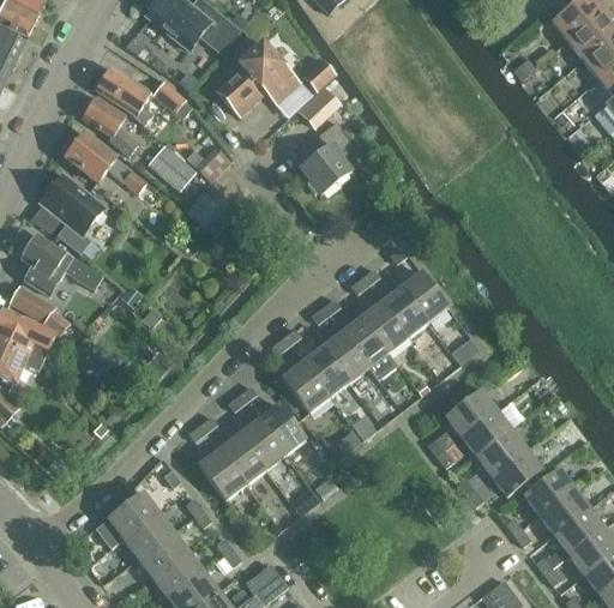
[(0,0),(0,20),(26,35),(37,14),(11,0),(0,0)]
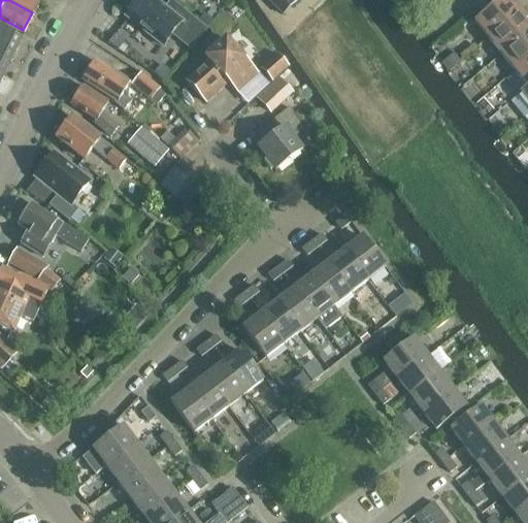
[(9,0),(32,12),(38,0),(9,0)]
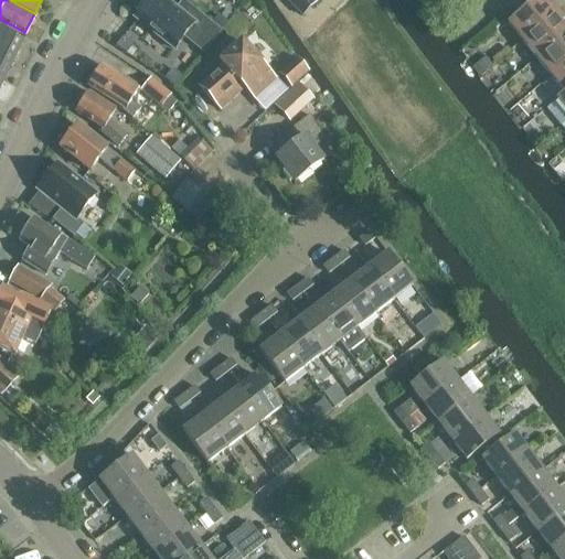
[(135,13),(174,45),(184,32),(203,47),(220,27),(187,0),(180,0),(177,4),(171,0),(139,0),(135,6),(137,11),(135,13)]
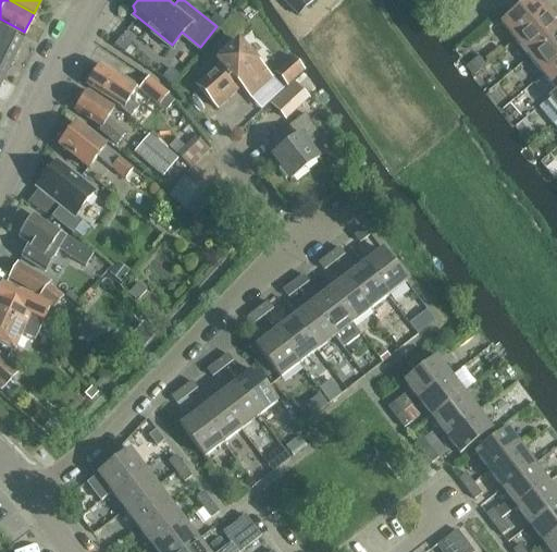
[(287,0),(298,11),(310,0),(287,0)]
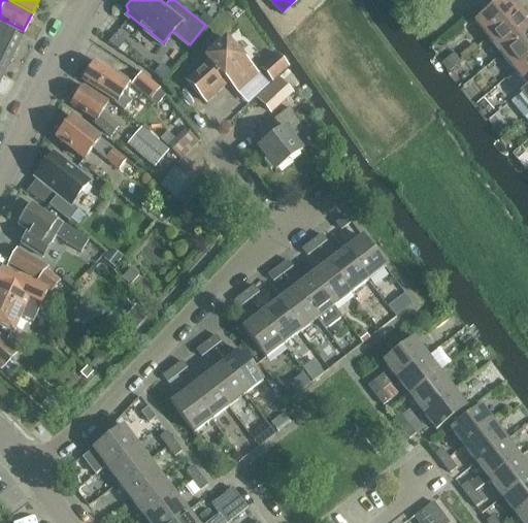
[(495,0),(473,18),(487,34),(527,0),(517,0),(512,4),(508,0),(495,0)]
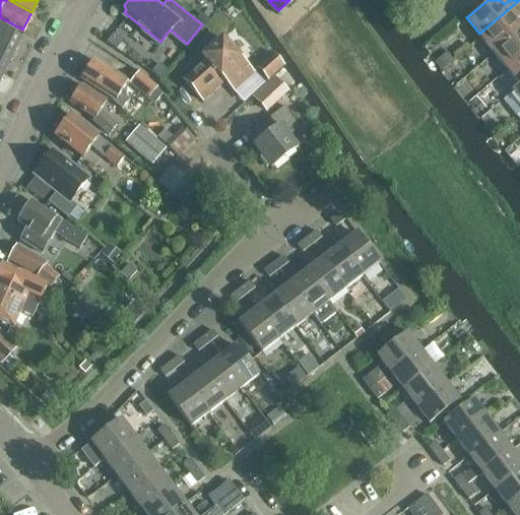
[(519,0),(479,34),(494,50),(519,27),(519,22),(515,16),(519,12),(519,13),(519,12),(519,0)]
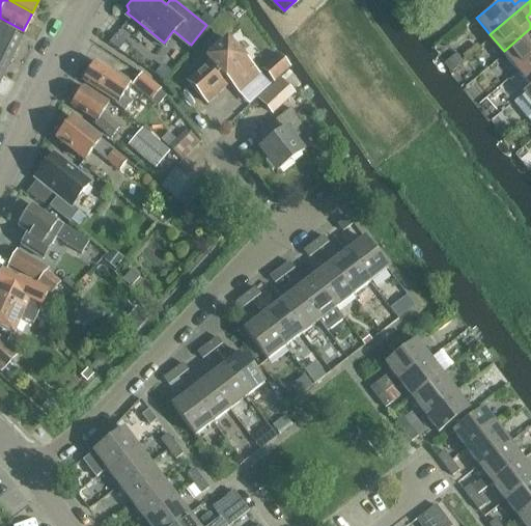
[(0,47),(12,54),(21,36),(0,25),(0,47)]
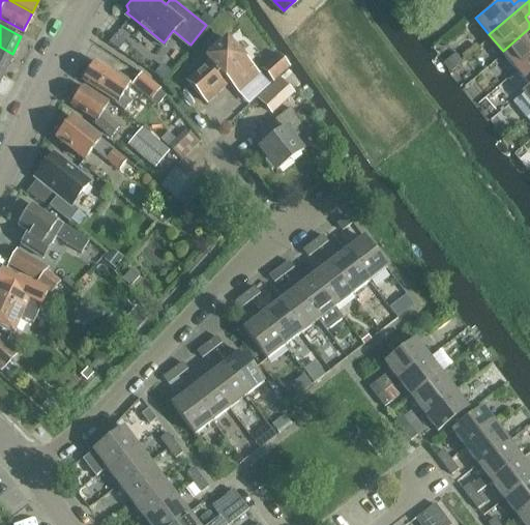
[(529,28),(503,51),(516,67),(529,55),(529,28)]
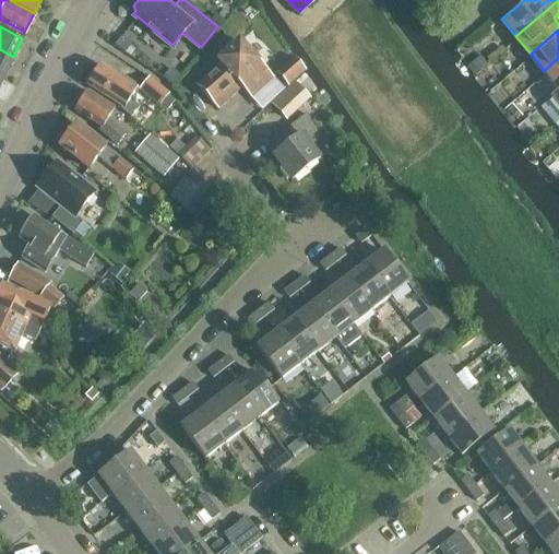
[(273,74),(239,37),(216,57),(219,60),(197,81),(218,105),(241,84),(250,95),(273,74)]
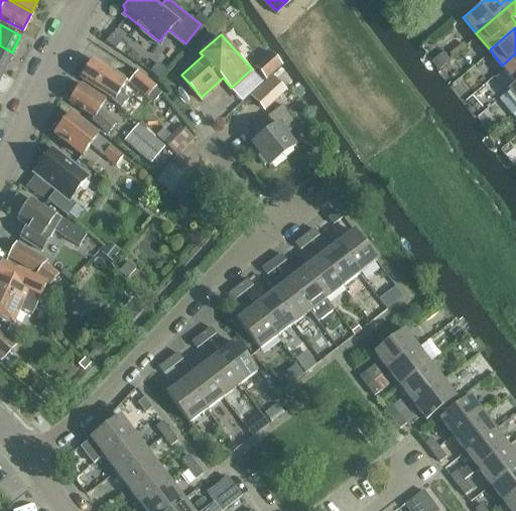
[(0,68),(3,70),(12,52),(0,45),(0,68)]
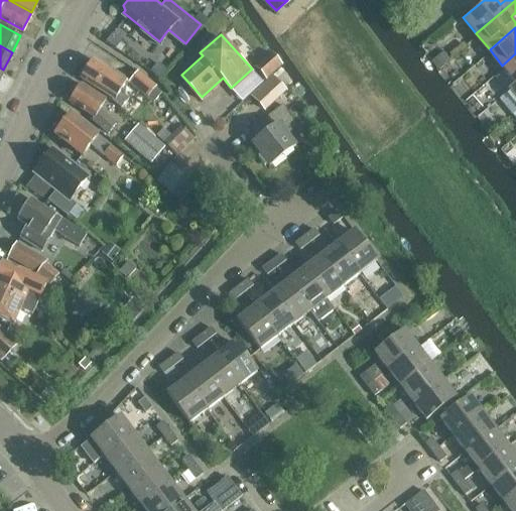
[(271,49),(254,65),(265,77),(280,62),(277,55),(271,49)]
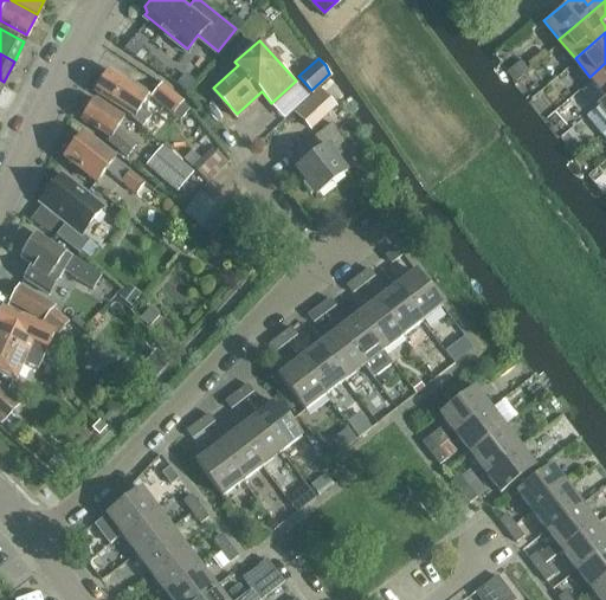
[(605,63),(590,77),(605,95),(605,94),(605,63)]
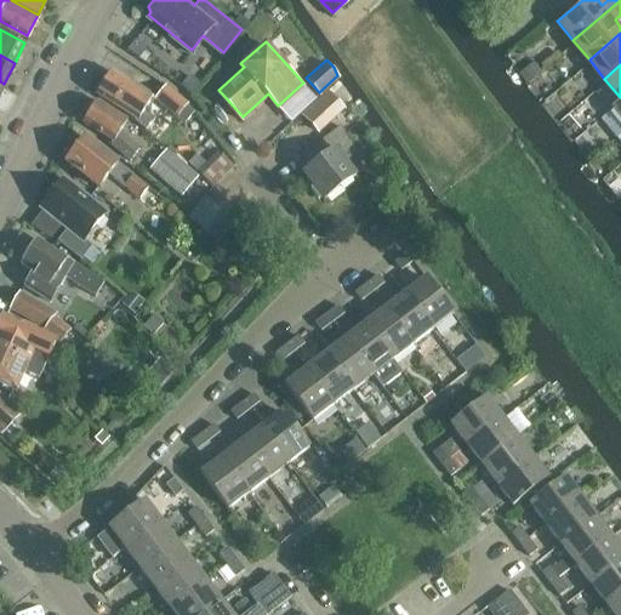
[(97,90),(127,110),(146,125),(155,114),(143,104),(151,92),(112,67),(97,90)]
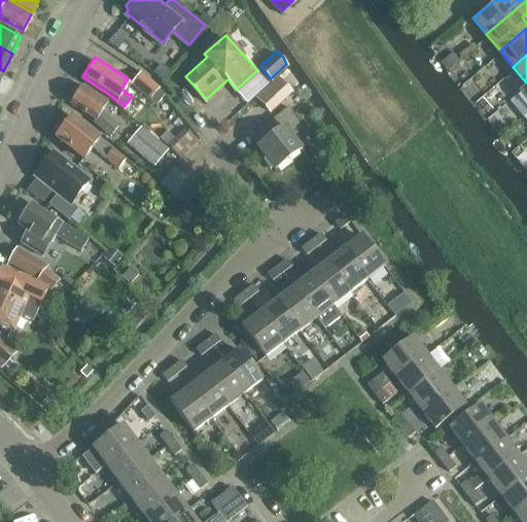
[(140,69),(131,80),(156,101),(164,91),(160,84),(140,69)]
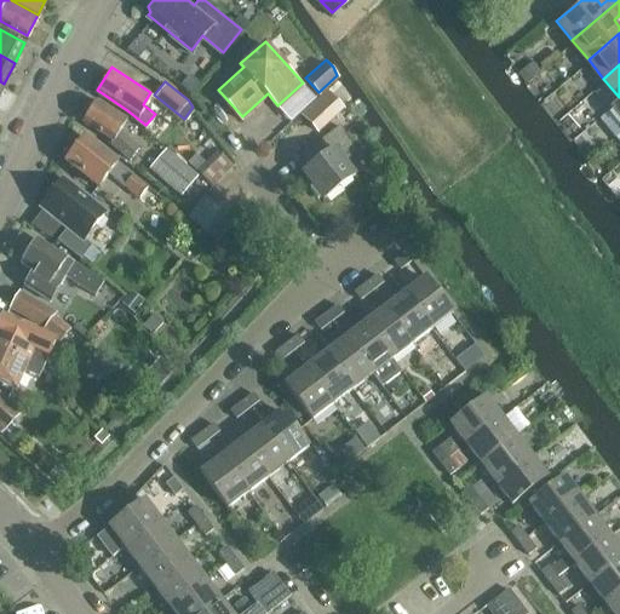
[(302,110),(315,126),(340,103),(326,87),(302,110)]
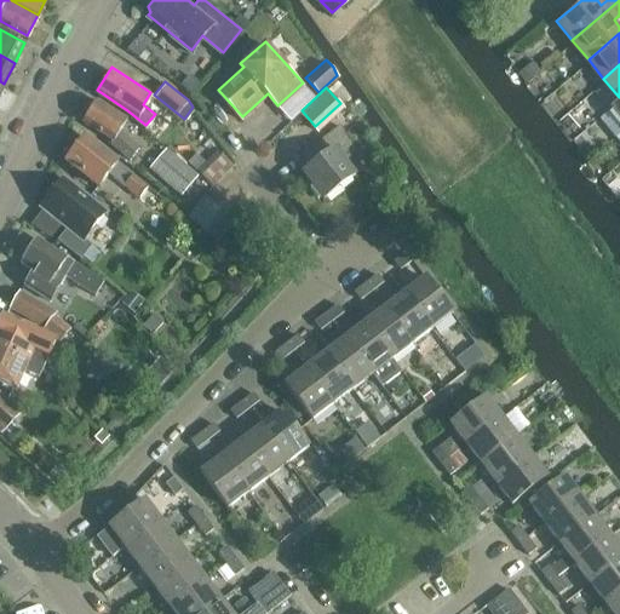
[(110,139),(130,155),(139,144),(120,127),(127,115),(97,96),(82,119),(112,137),(110,139)]
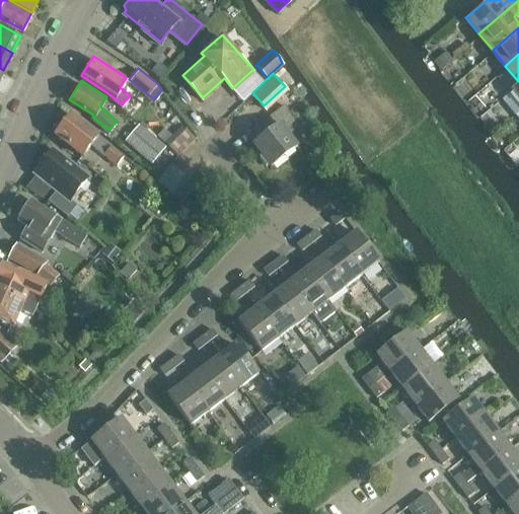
[(253,142),(271,164),(297,144),(287,132),(300,123),(284,101),(253,125),(262,135),(253,142)]
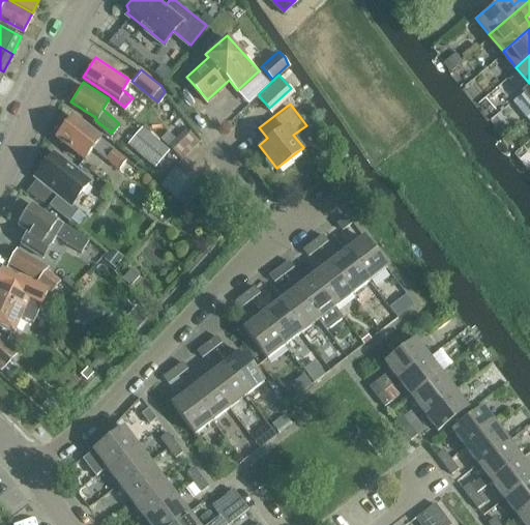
[(92,145),(118,166),(125,156),(72,114),(65,123),(62,122),(57,129),(58,132),(56,135),(83,156),(92,145)]
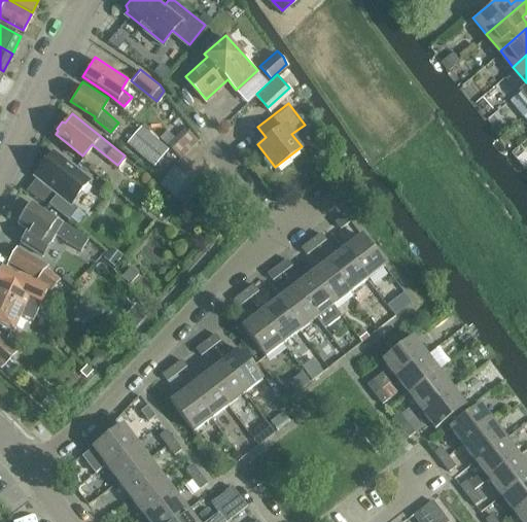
[(128,139),(154,162),(168,146),(141,124),(128,139)]
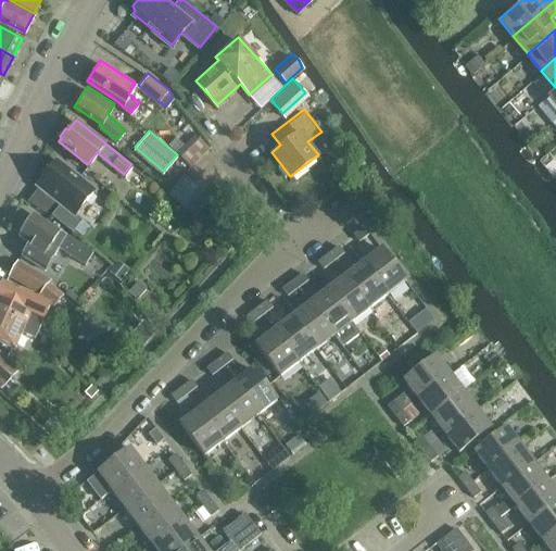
[(180,150),(189,158),(198,148),(189,140),(180,150)]
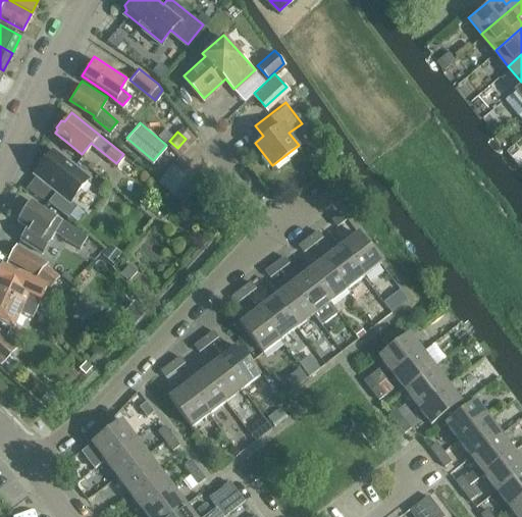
[(53,147),(34,171),(56,189),(49,199),(67,214),(76,203),(70,199),(89,175),(53,147)]
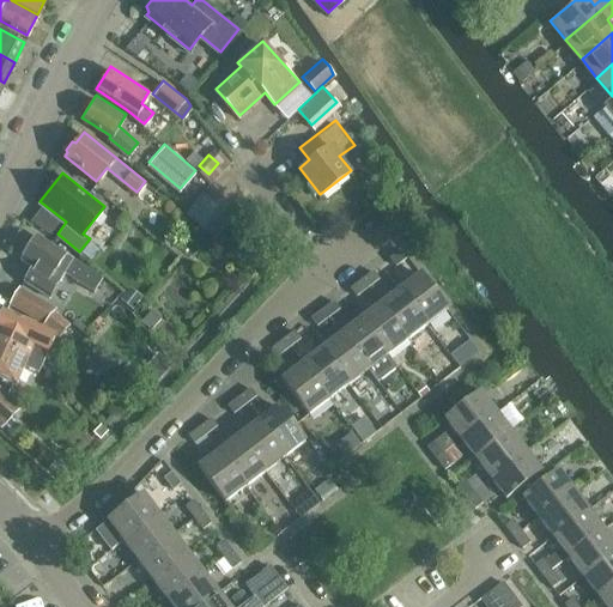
[(186,210),(195,218),(212,198),(202,189),(186,210)]
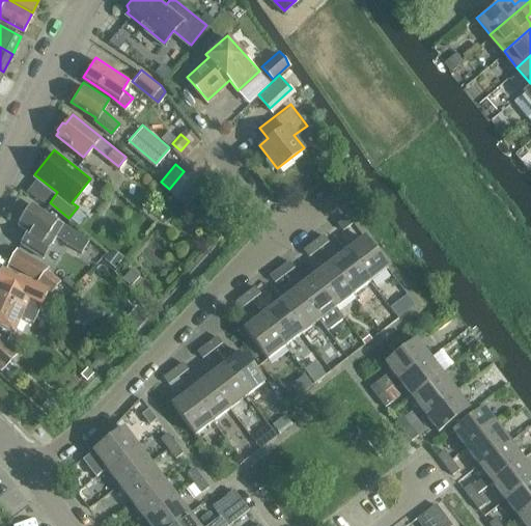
[(169,189),(178,196),(193,178),(184,171),(169,189)]
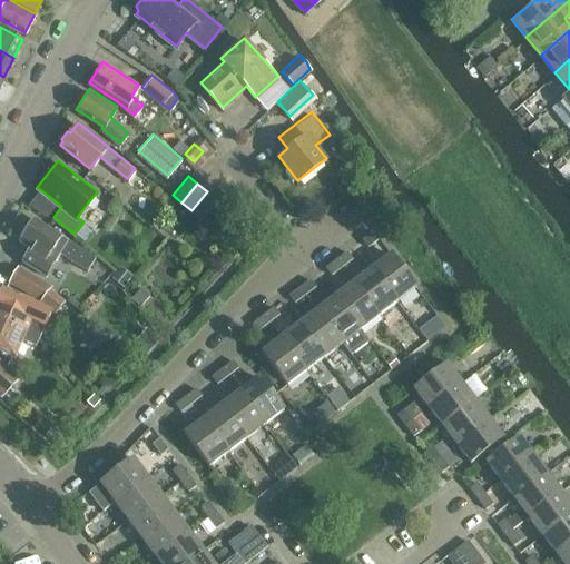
[(207,191),(192,210),(202,218),(217,199),(207,191)]
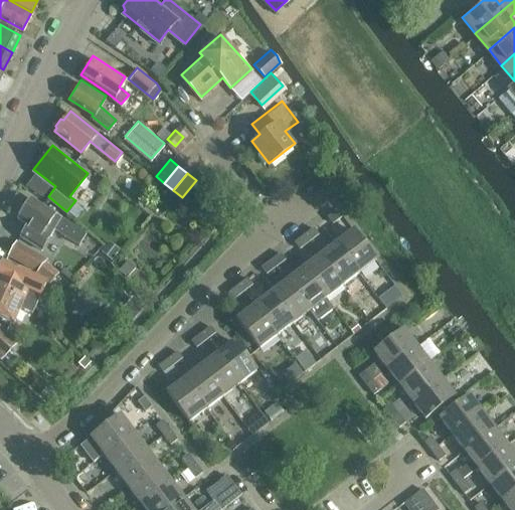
[(17,215),(42,231),(50,218),(55,221),(53,226),(78,242),(86,230),(30,195),(17,215)]
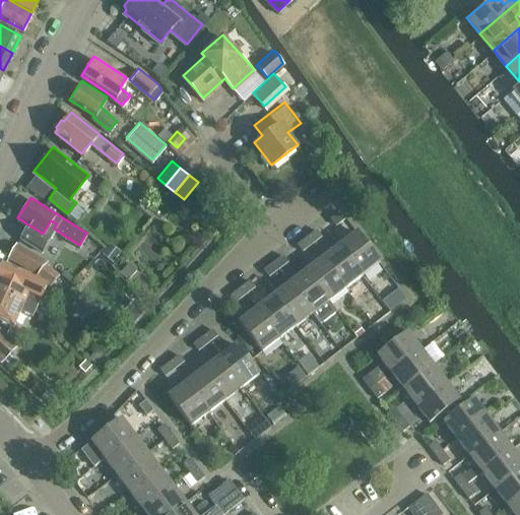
[(330,215),(335,222),(345,214),(340,208),(330,215)]
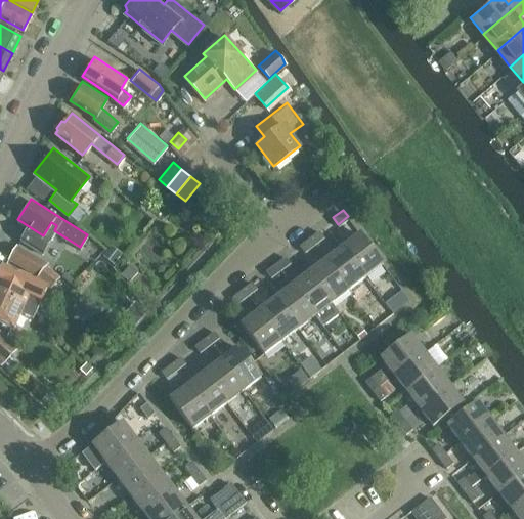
[(47,239),(29,227),(23,236),(41,248),(47,239)]
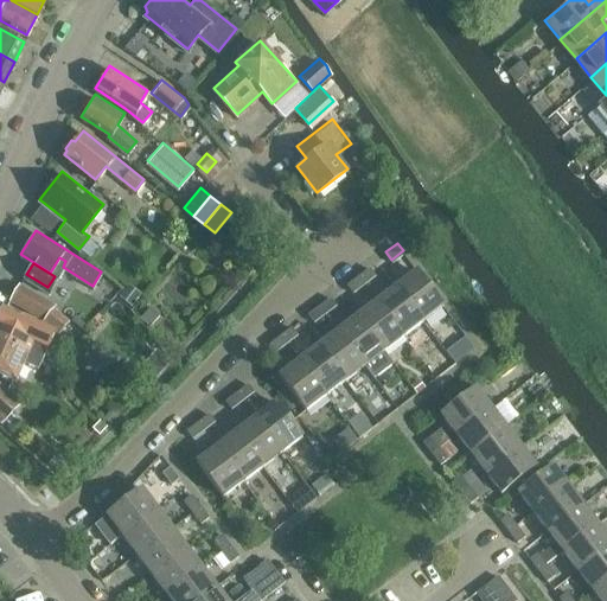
[(369,264),(358,273),(364,281),(375,273),(369,264)]
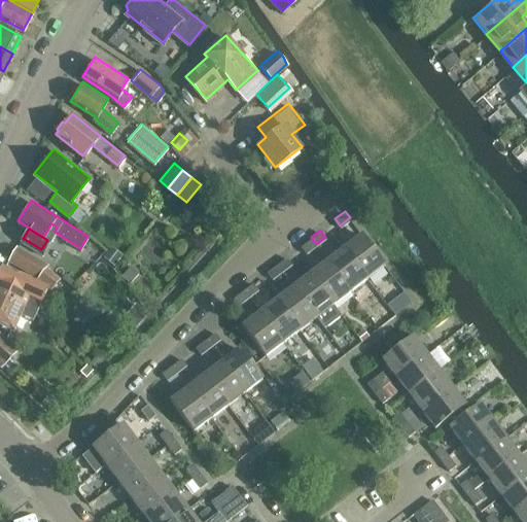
[(361,233),(344,245),(367,276),(384,263),(361,233)]
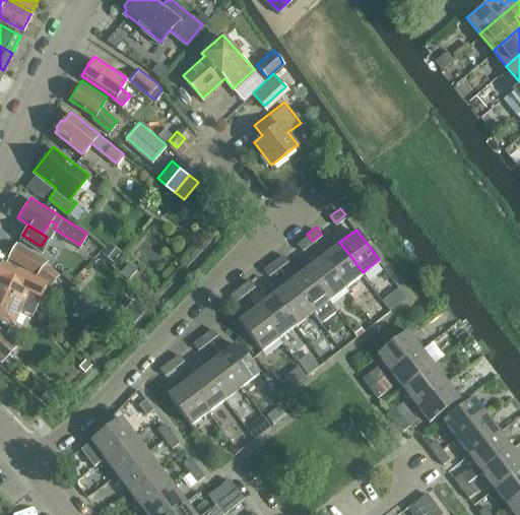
[(312,241),(307,234),(297,242),(302,248),(312,241)]
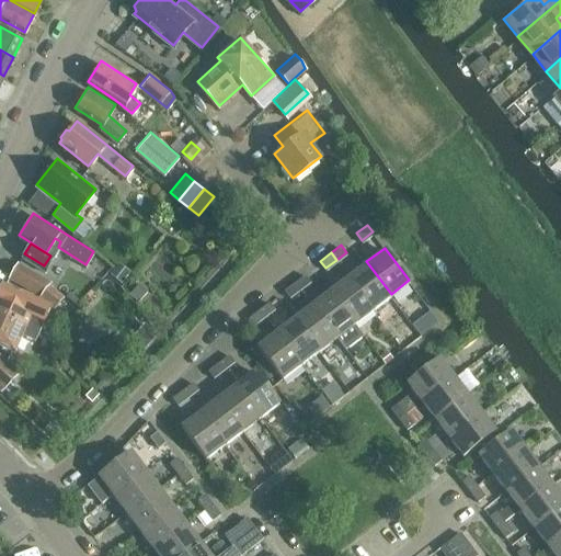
[(18,260),(9,275),(39,294),(49,283),(50,280),(18,260)]
